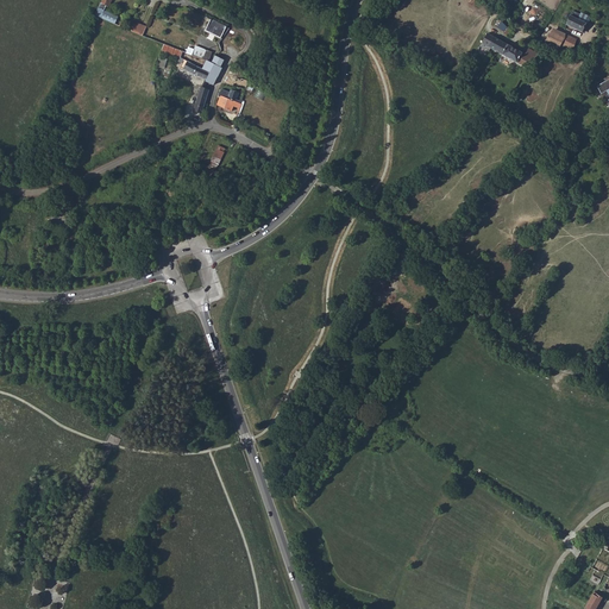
[(102,0),(95,17),(101,19),(115,25),(118,19),(104,13),(107,7),(108,8),(112,0),(102,0)]
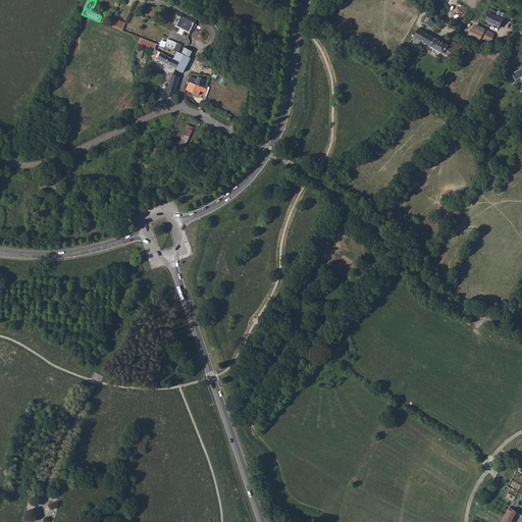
[(496,16),(498,13),(489,10),(484,21),(503,30),(507,21),(496,16)]
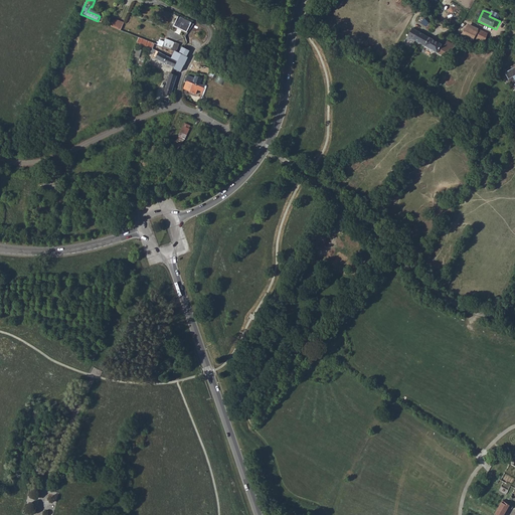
[(502,16),(492,11),(491,13),(489,16),(500,21),(501,19),(502,16)]
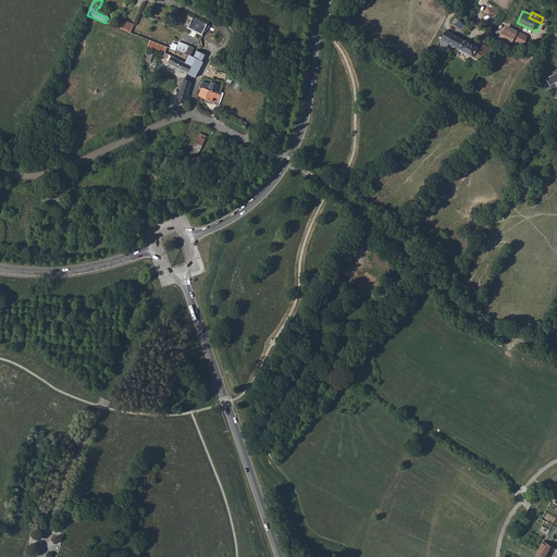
[(200,35),(206,24),(193,19),(188,29),(200,35)]
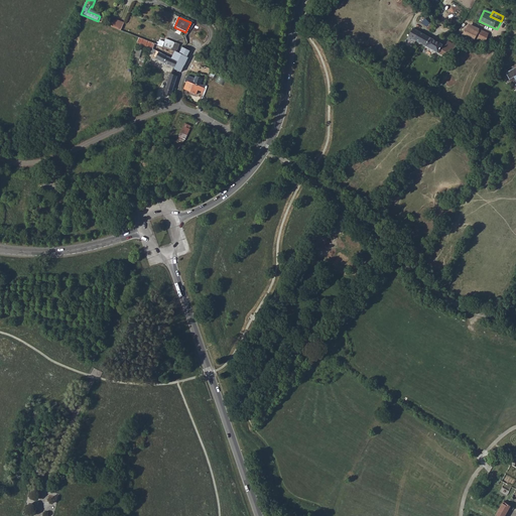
[(429,30),(432,26),(424,18),(420,24),(426,27),(426,28),(429,30)]
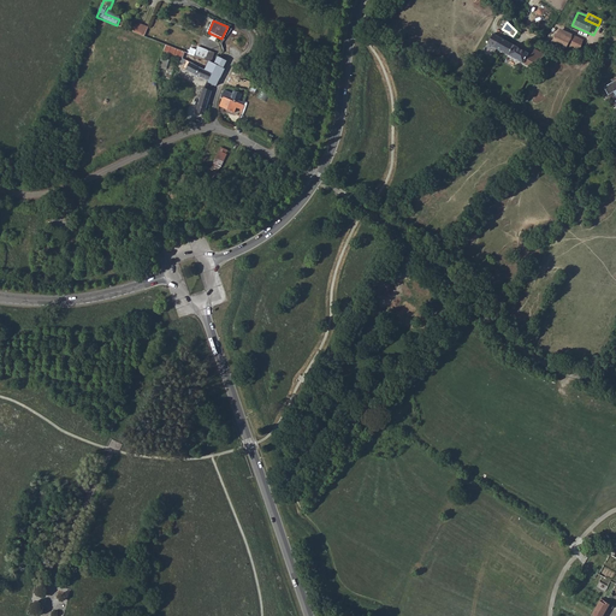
[(149,29),(140,25),(136,34),(140,35),(146,37),(149,29)]
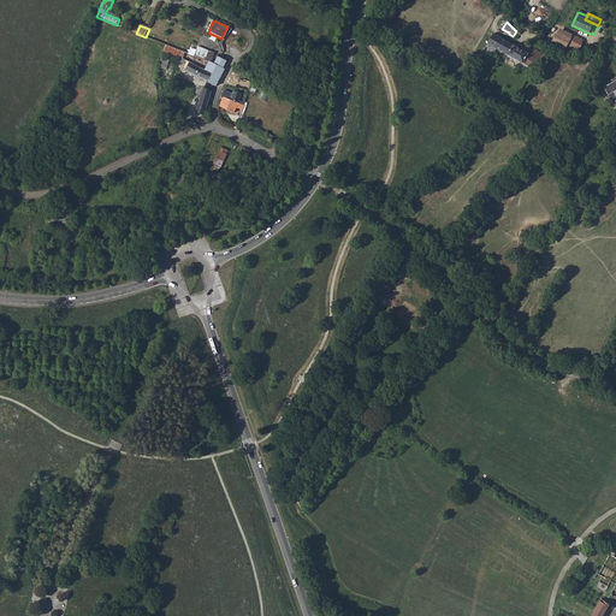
[(570,39),(557,33),(551,42),(566,48),(567,48),(569,41),(570,39)]
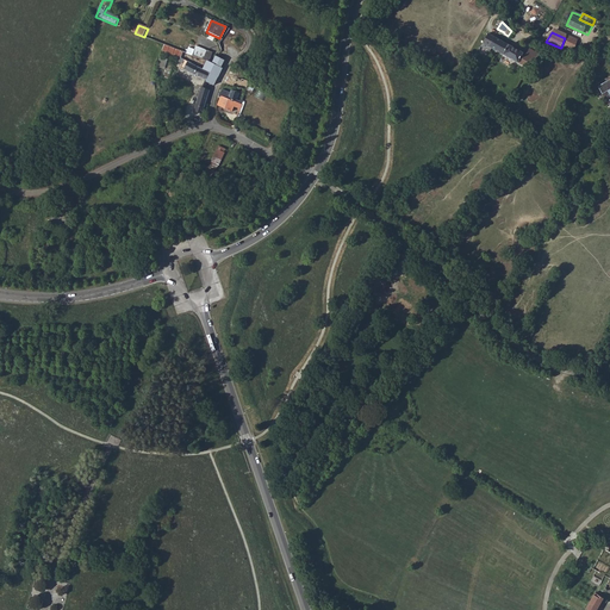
[(528,55),(487,33),(481,43),(480,47),(485,49),(486,47),(528,69),(530,62),(540,55),(530,50),(528,55)]
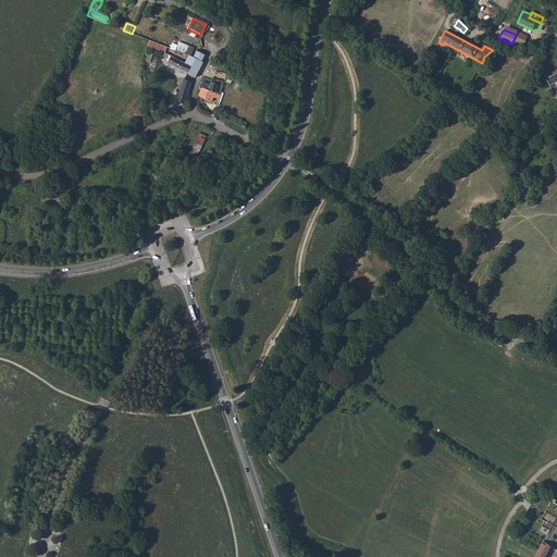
[(528,36),(516,32),(516,35),(515,37),(512,44),(517,44),(524,45),(528,36)]
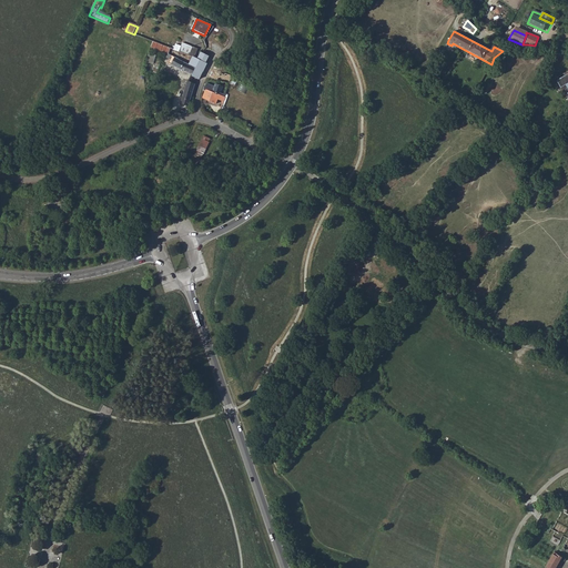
[(151,48),(169,54),(170,50),(153,42),(151,48)]
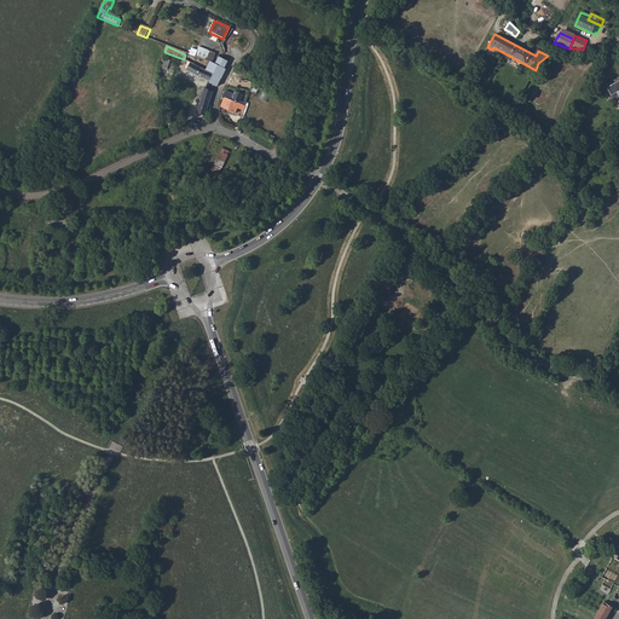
[(195,58),(206,62),(209,52),(200,47),(195,58)]
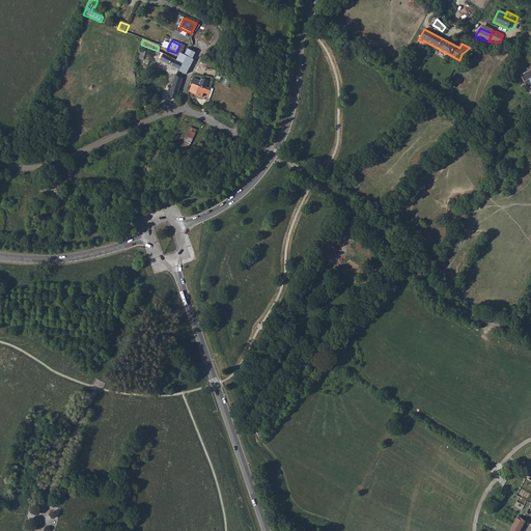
[(185,47),(179,45),(176,53),(182,55),(185,47)]
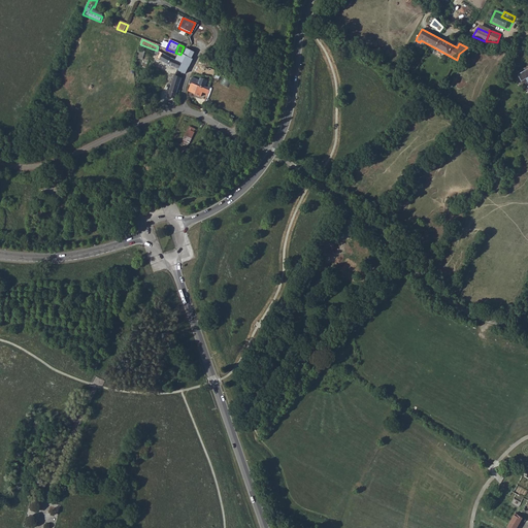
[(193,53),(189,51),(186,50),(184,56),(190,59),(193,53)]
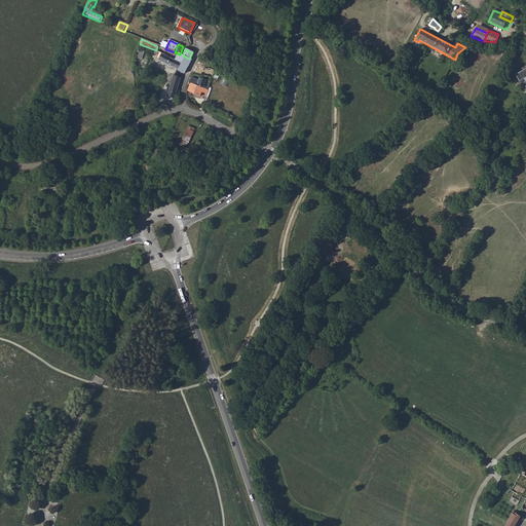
[(156,59),(178,71),(181,64),(180,64),(156,50),(154,53),(156,55),(156,59)]
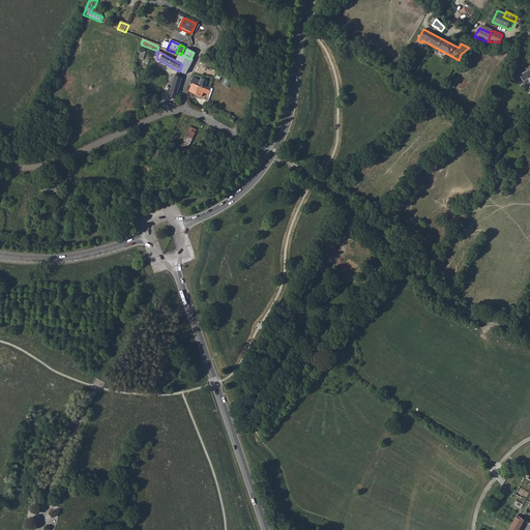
[(184,56),(181,64),(182,64),(179,71),(185,75),(193,60),(190,59),(184,56)]
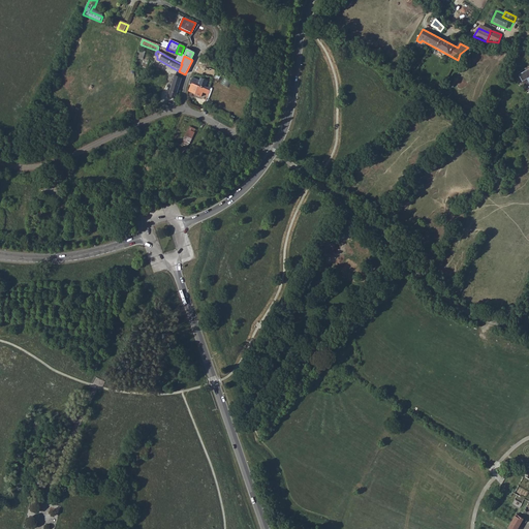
[(528,68),(518,74),(522,82),(526,79),(528,85),(528,68)]
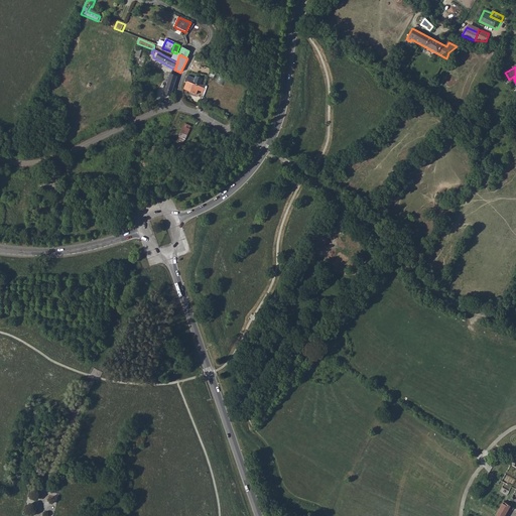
[(164,95),(170,97),(176,77),(170,75),(164,95)]
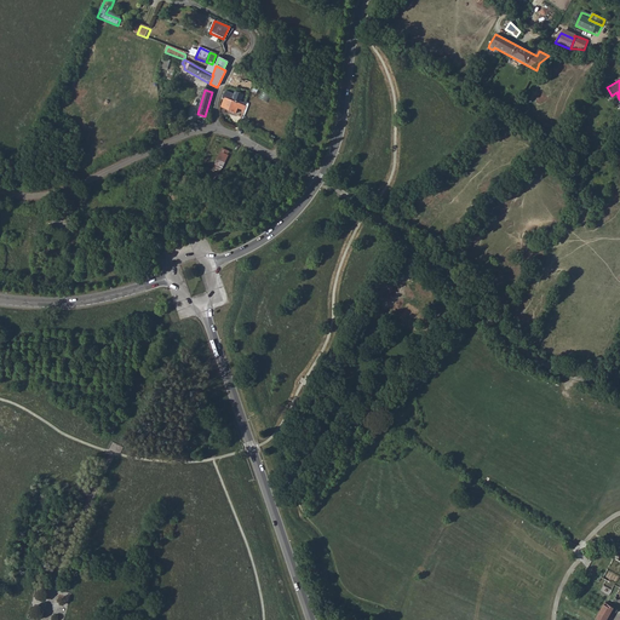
[(225,99),(222,107),(234,113),(233,116),(240,120),(245,107),(245,105),(240,103),(244,96),(235,92),(234,96),(225,92),(223,98),(225,99)]
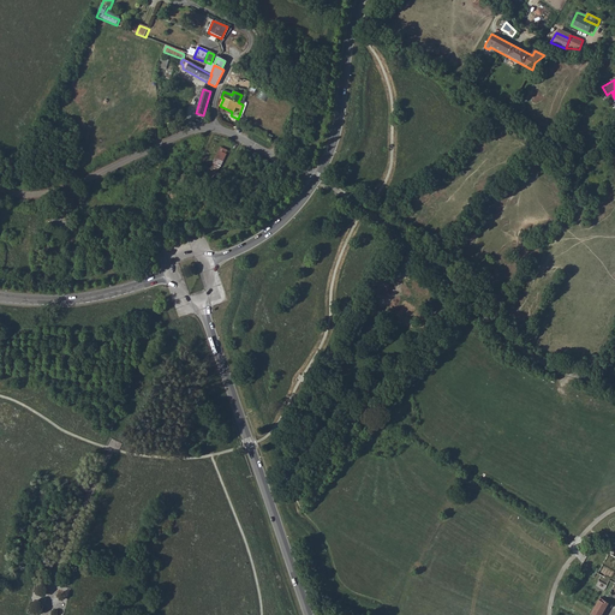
[(203,172),(215,178),(218,172),(219,173),(227,155),(226,155),(227,151),(220,148),(210,168),(206,167),(203,172)]
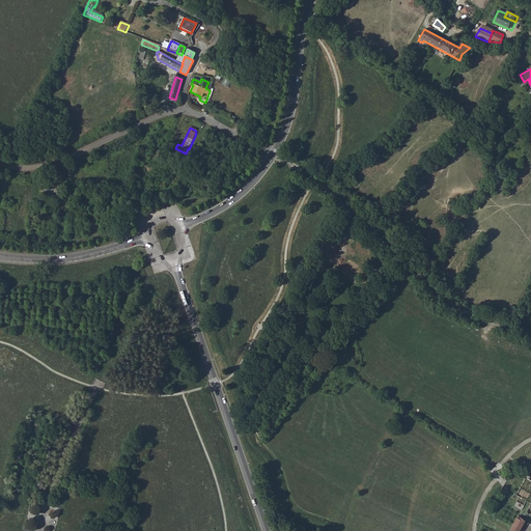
[(159,157),(165,159),(168,151),(163,148),(159,157)]
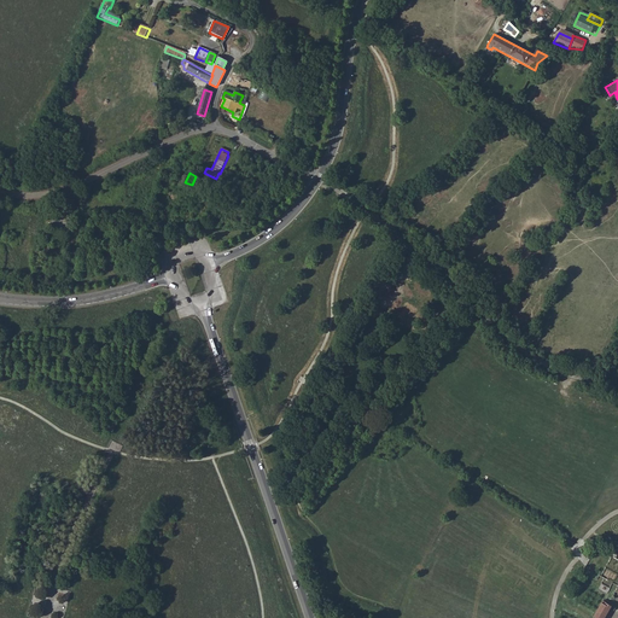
[(52,216),(50,226),(70,229),(73,220),(52,216)]
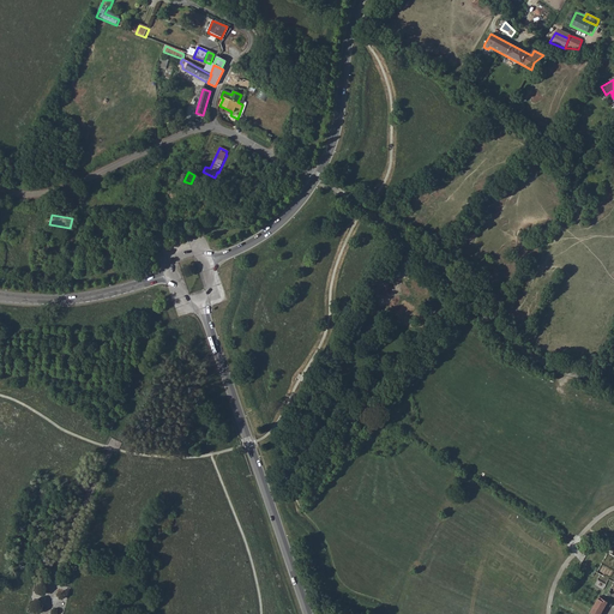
[(599,597),(589,613),(590,613),(601,613),(608,603),(603,601),(599,597)]
